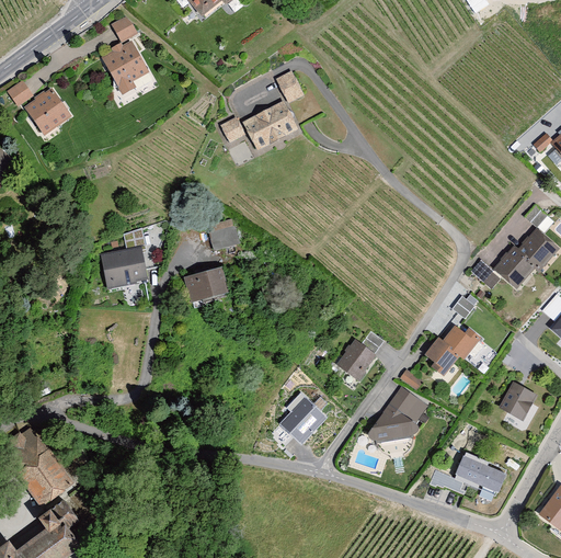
[(186,0),(198,15),(218,0),(220,0),(224,6),(230,0),(186,0)]
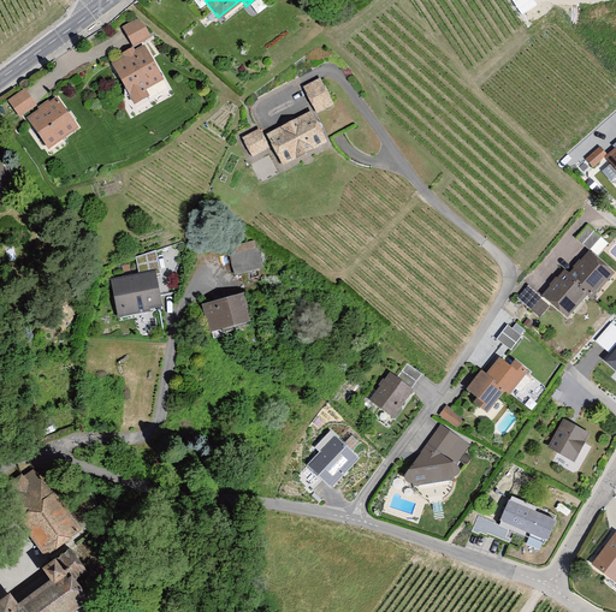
[(514,0),(521,11),(537,1),(535,0),(514,0)]
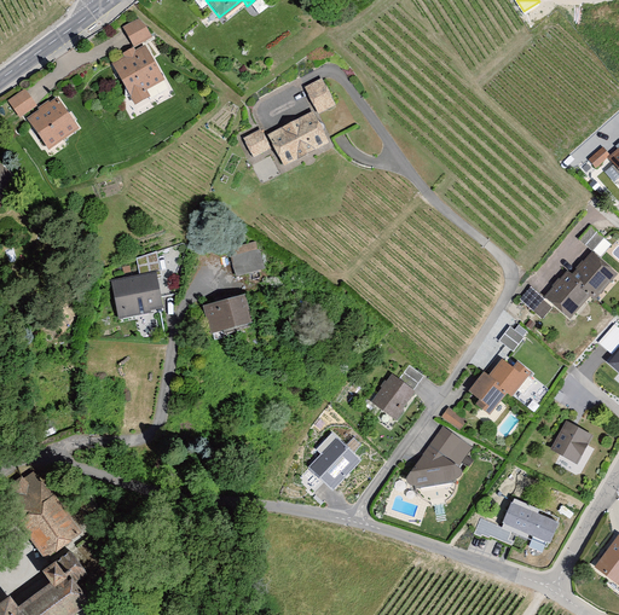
[(142,16),(126,25),(138,45),(154,35),(142,16)]
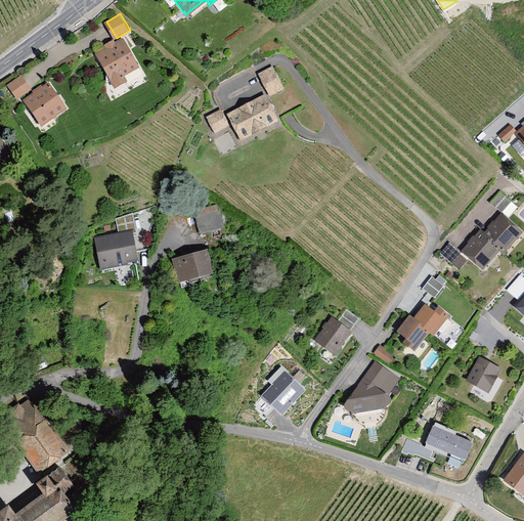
[(126,38),(97,54),(118,89),(133,81),(128,73),(141,66),(126,38)]
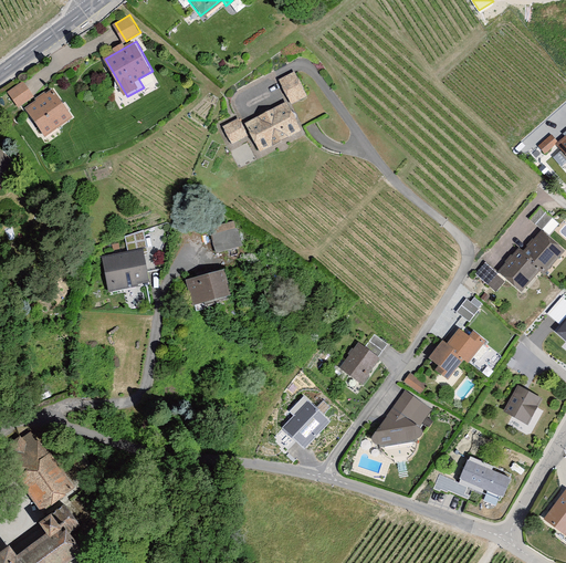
[(307,95),(294,71),(279,80),(291,104),(307,95)]
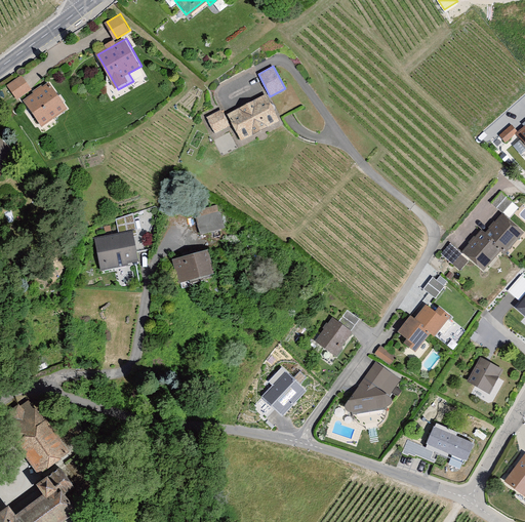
[(9,82),(19,97),(35,87),(25,72),(9,82)]
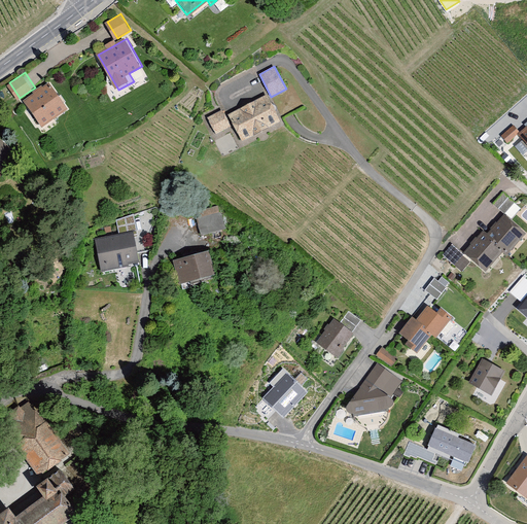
[(70,108),(49,80),(26,98),(46,126),(70,108)]
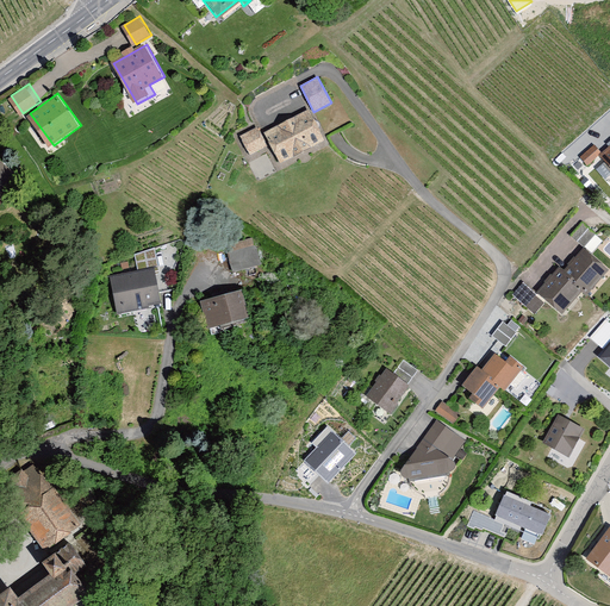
[(323,139),(306,110),(262,133),(278,163),(323,139)]
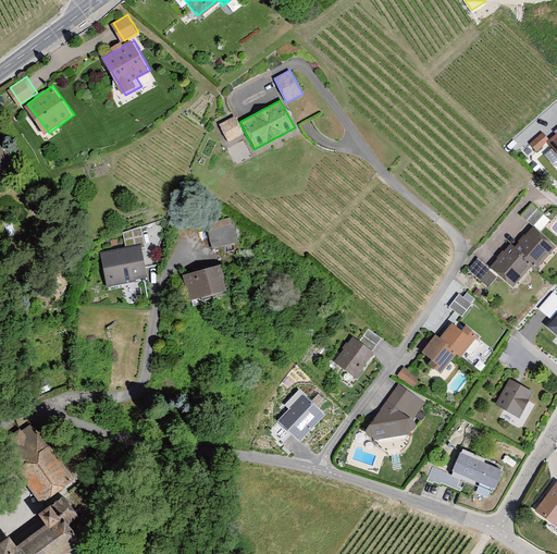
[(243,133),(233,117),(219,124),(229,140),(243,133)]
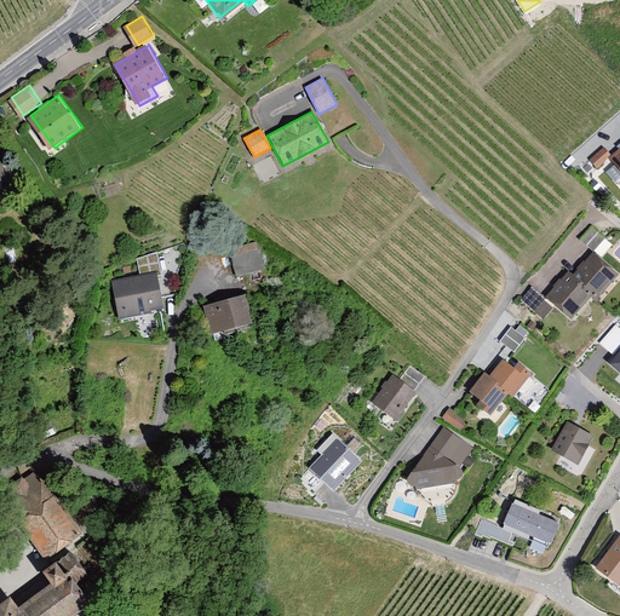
[(619,143),(608,155),(601,147),(587,159),(596,168),(607,160),(619,176),(619,143)]
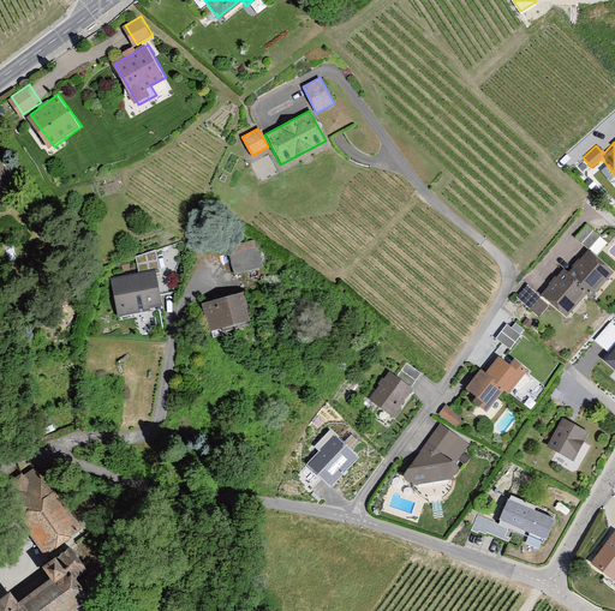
[(0,155),(0,201),(7,208),(28,179),(0,155)]
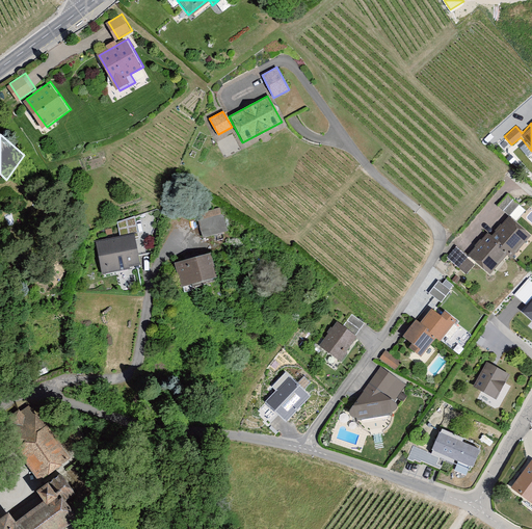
[(527,212),(508,193),(499,204),(512,216),(491,238),(486,234),(467,255),(456,245),(447,256),(466,273),(474,264),(486,275),(505,256),(510,260),(531,235),(517,222),(527,212)]
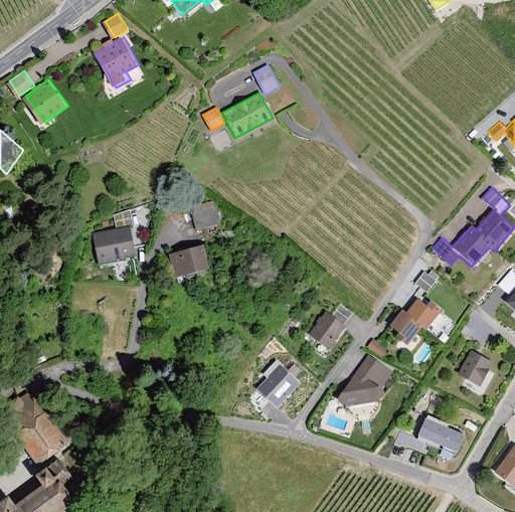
[(218,203),(194,210),(199,229),(223,222),(218,203)]
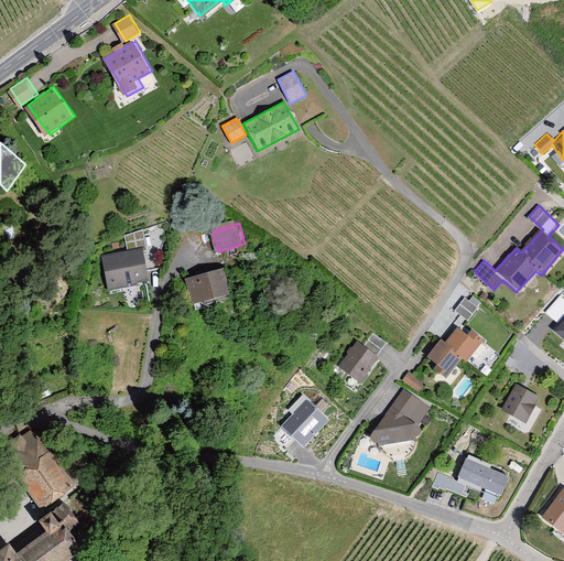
[(147,247),(106,257),(115,290),(154,280),(147,247)]
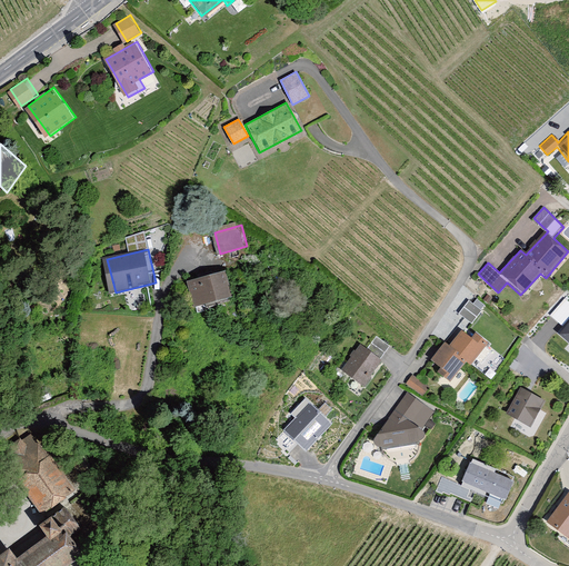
[(233,269),(191,280),(198,307),(240,295),(233,269)]
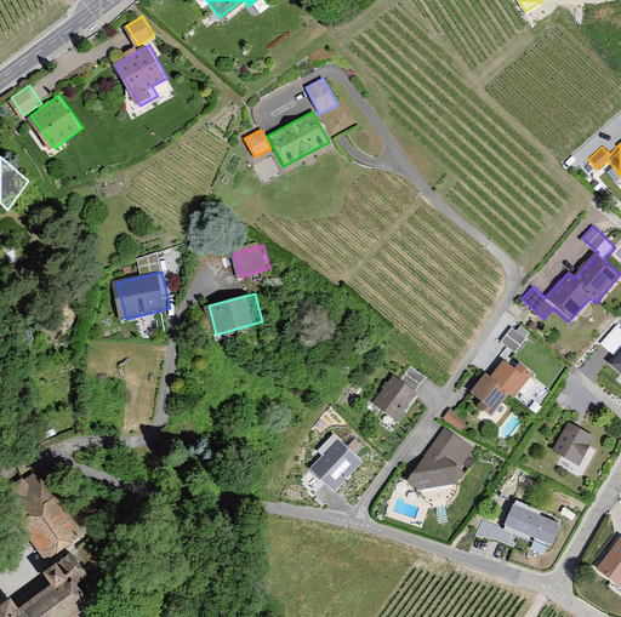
[(620,325),(616,321),(600,341),(614,350),(620,341),(620,325)]
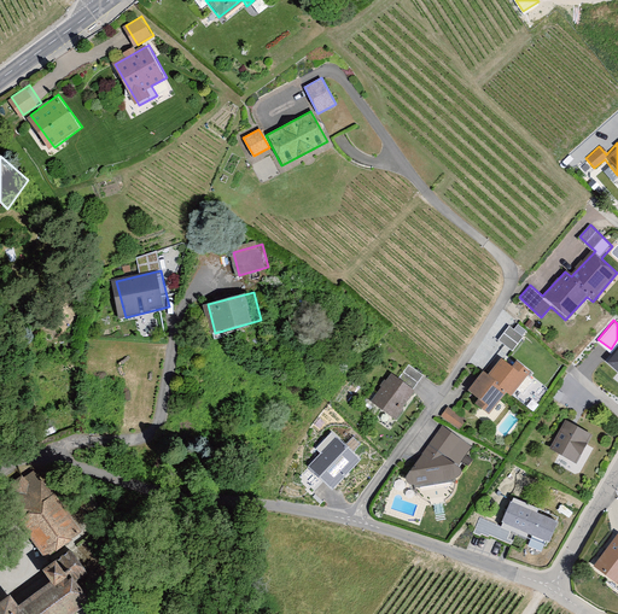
[(523,333),(509,323),(500,338),(513,348),(523,333)]
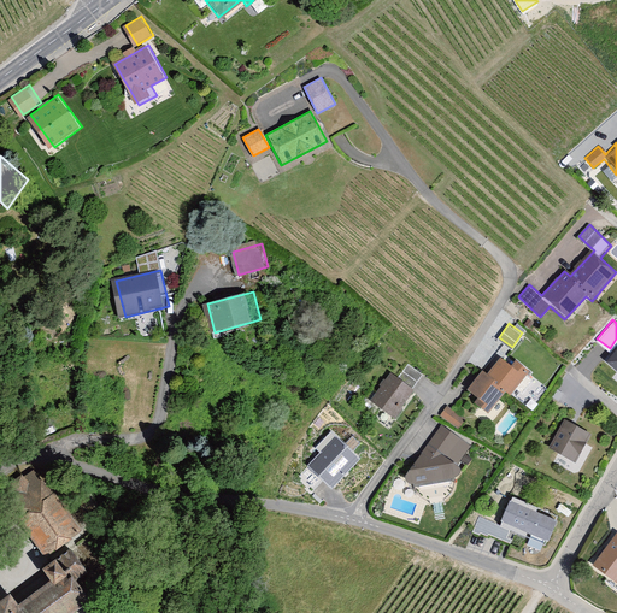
[(616,343),(605,357),(616,367),(616,343)]
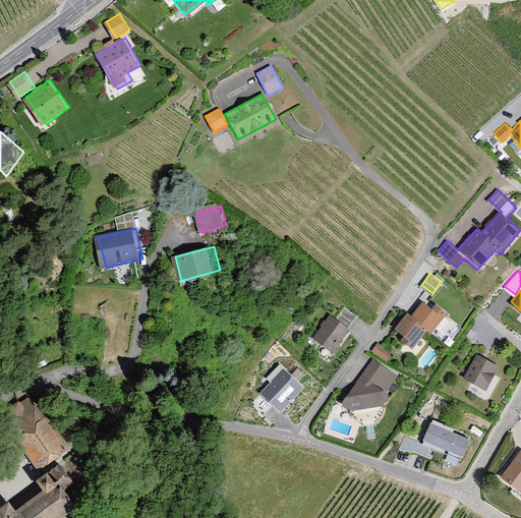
[(401,337),(397,342),(407,350),(422,331),(428,336),(445,314),(432,304),(427,309),(420,303),(409,317),(405,312),(392,329),(401,337)]
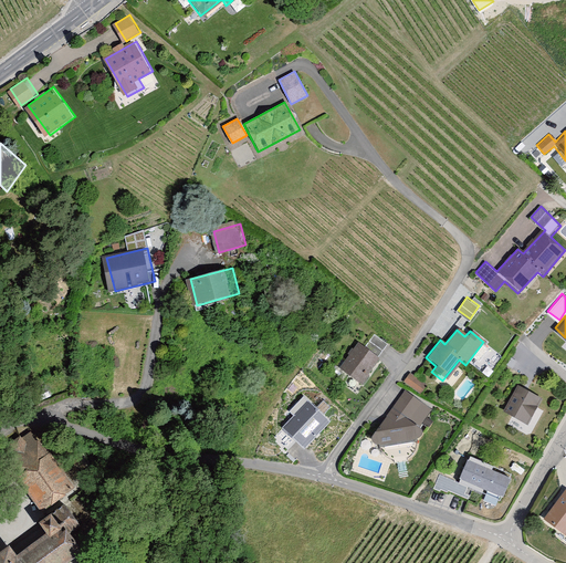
[(353,340),(333,367),(357,386),(387,344),(375,335),(365,348),(353,340)]
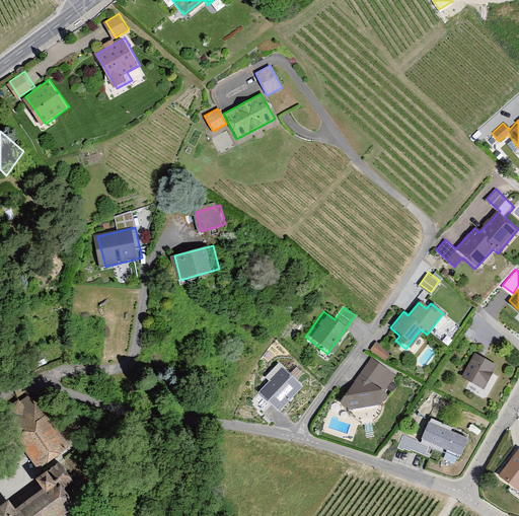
[(388,351),(373,342),(367,351),(383,360),(388,351)]
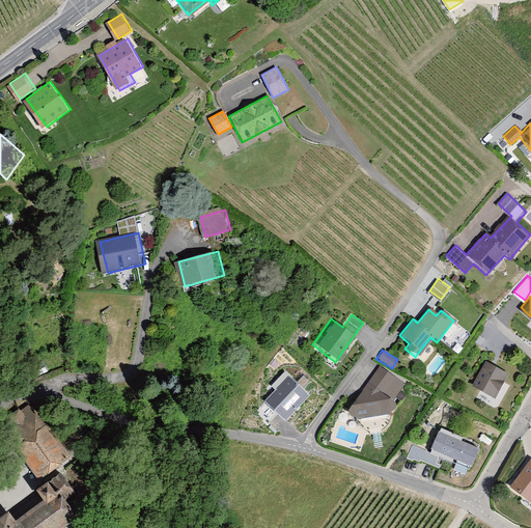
[(508,369),(486,358),(474,383),(496,394),(508,369)]
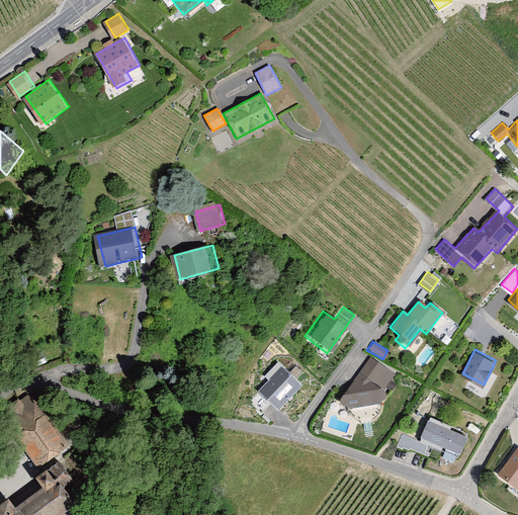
[(395,373),(367,355),(340,397),(336,403),(344,408),(382,402),(387,394),(383,392),(395,373)]
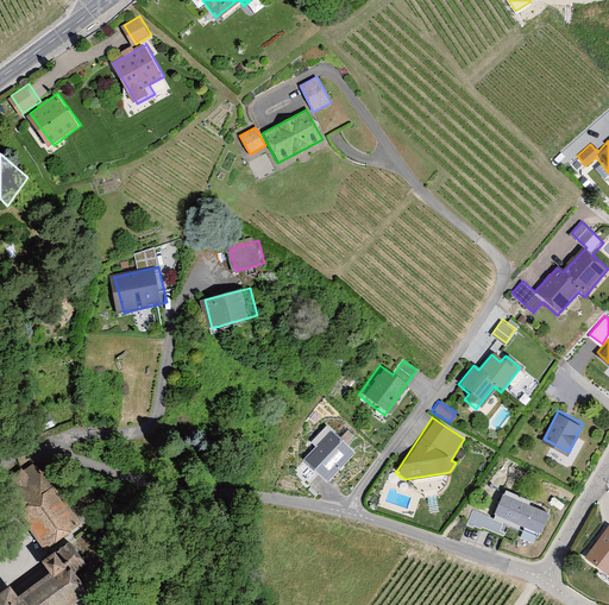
[(297,460),(321,483),(334,470),(337,472),(353,455),(332,434),(319,448),(313,443),(297,460)]
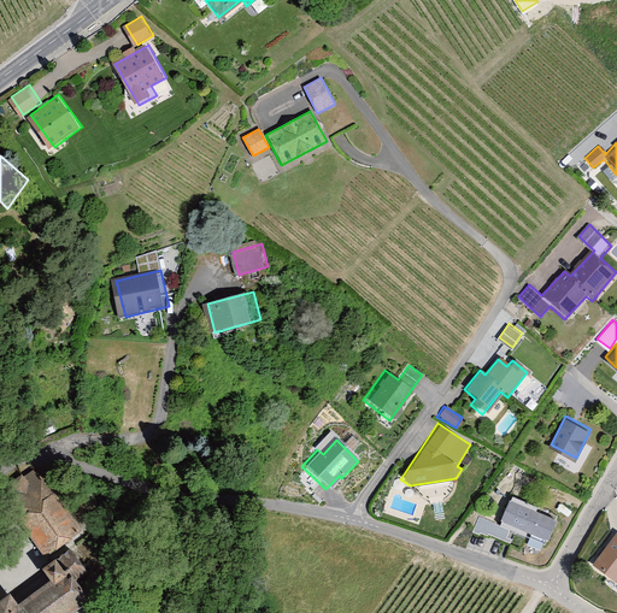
[(78,526),(34,469),(3,493),(46,550),(78,526)]
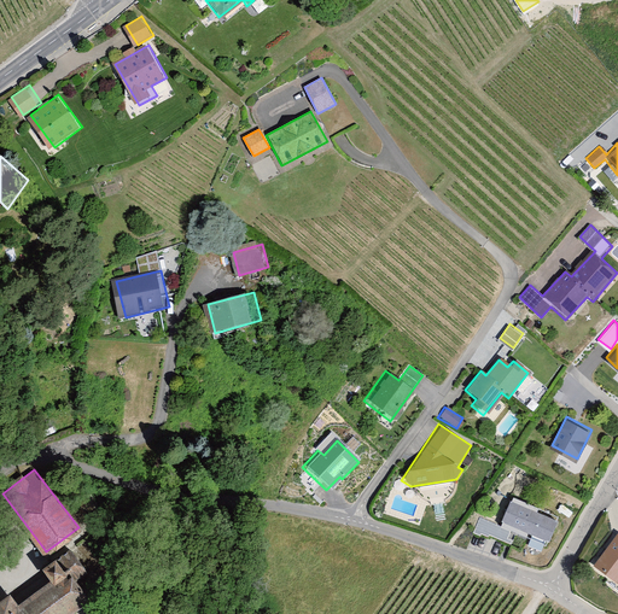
[(554,520),(509,500),(497,526),(542,547),(554,520)]
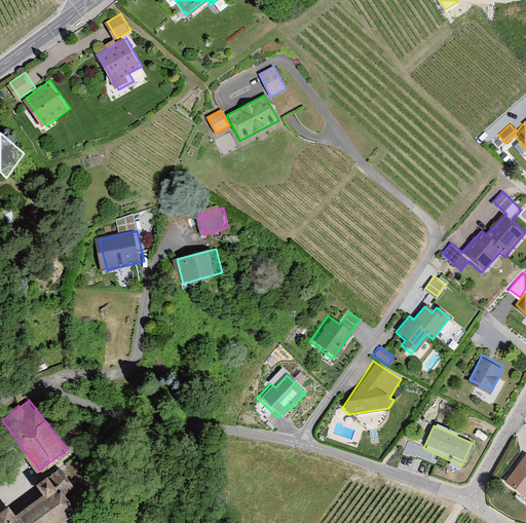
[(525,455),(524,454),(503,481),(525,498),(525,455)]
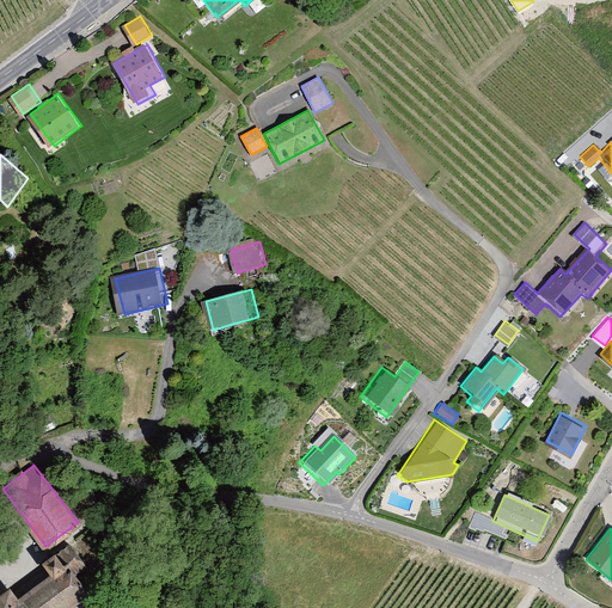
[(10,589),(0,595),(0,607),(66,607),(86,594),(69,571),(83,562),(69,545),(47,563),(55,572),(18,600),(10,589)]
